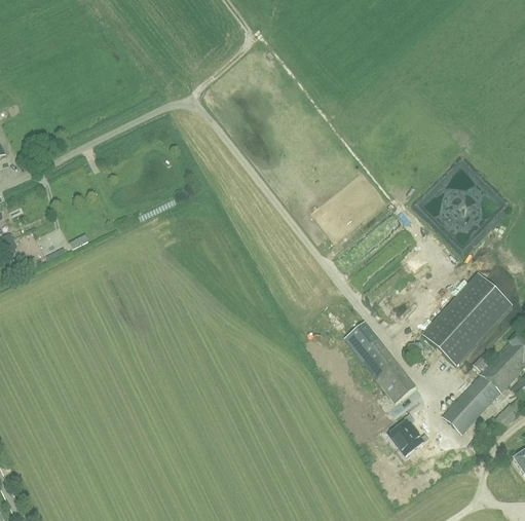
[(21,117),(12,119),(16,132),(25,129),(21,117)]
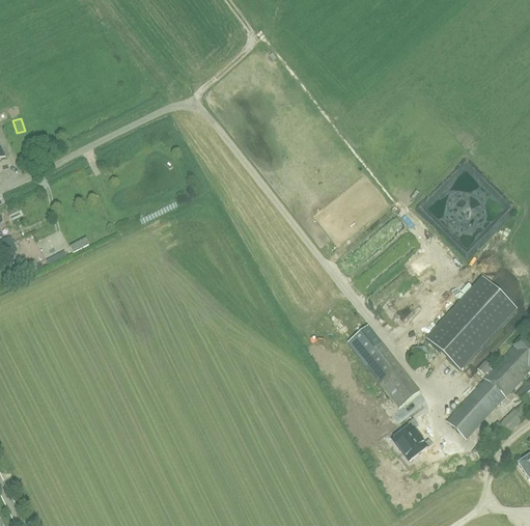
[(129,159),(137,170),(144,165),(135,154),(129,159)]
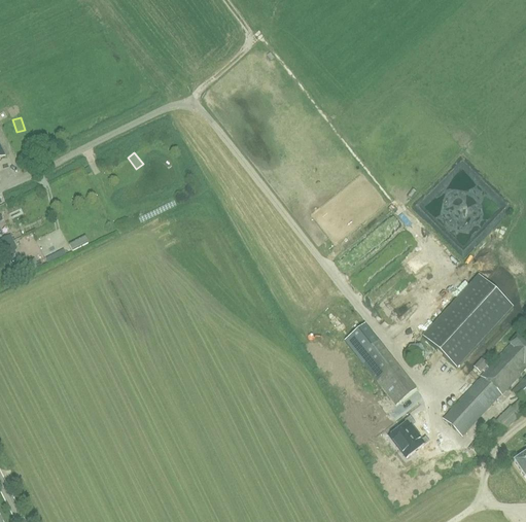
[(18,243),(11,230),(2,235),(8,248),(9,247),(14,245),(18,243)]
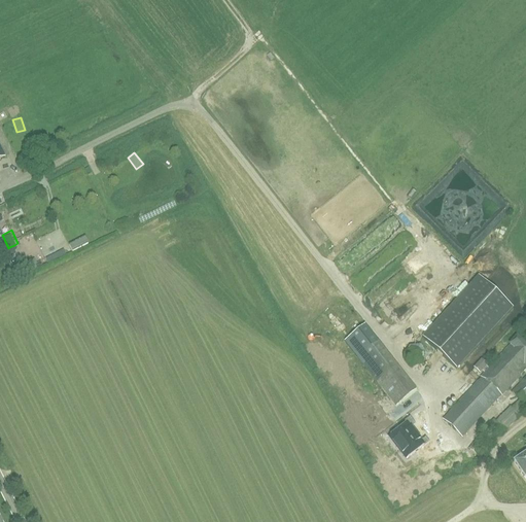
[(41,257),(36,259),(35,256),(27,261),(31,268),(43,262),(41,257)]
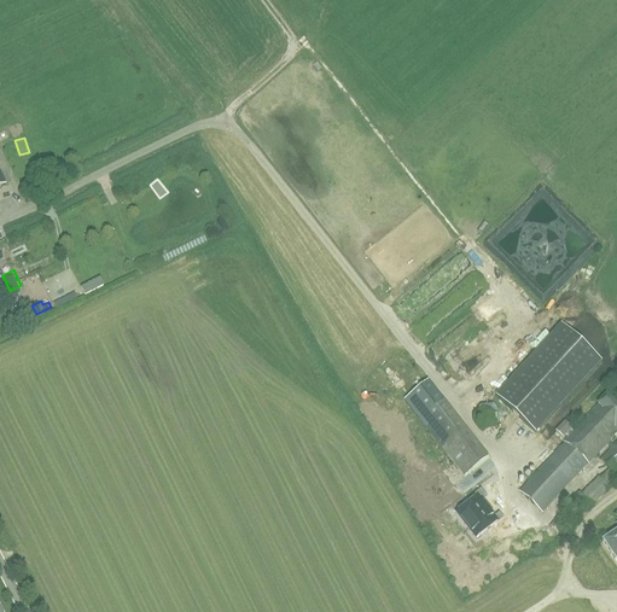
[(536,427),(603,355),(563,319),(496,390),(536,427)]
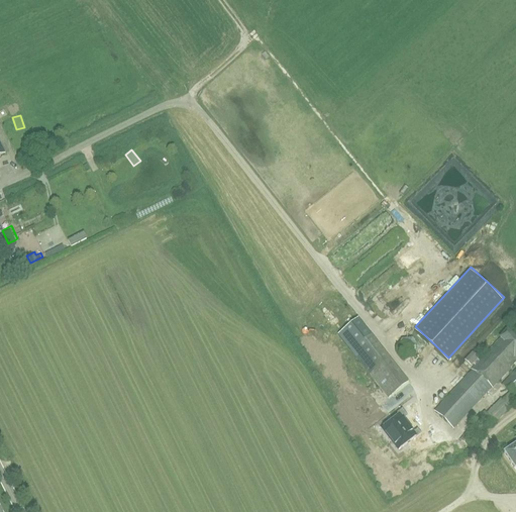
[(515,332),(508,325),(480,355),(478,354),(479,352),(474,348),(466,356),(472,361),(473,360),(476,362),(473,366),(435,406),(454,424),(493,382),(493,383),(515,357),(515,332)]
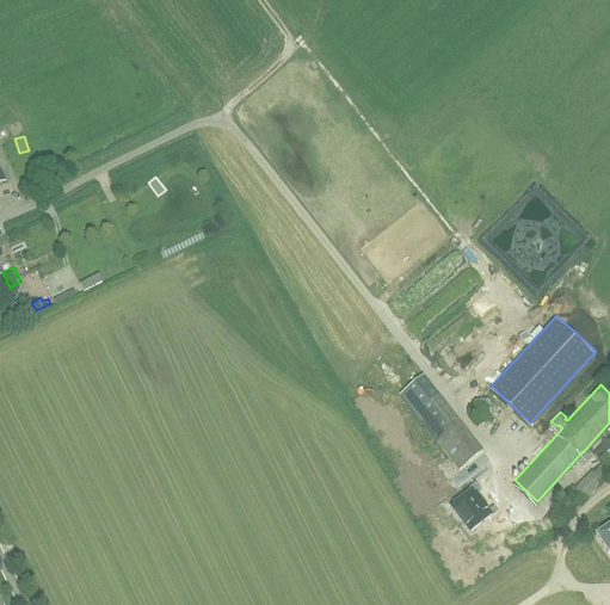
[(416,408),(460,465),(484,448),(461,419),(438,390),(416,408)]
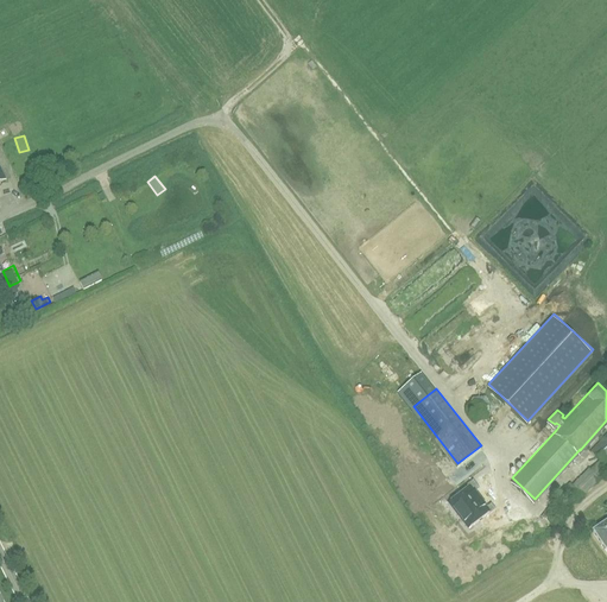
[(494,404),(486,393),(473,395),(469,406),(476,417),(489,416),(494,404)]
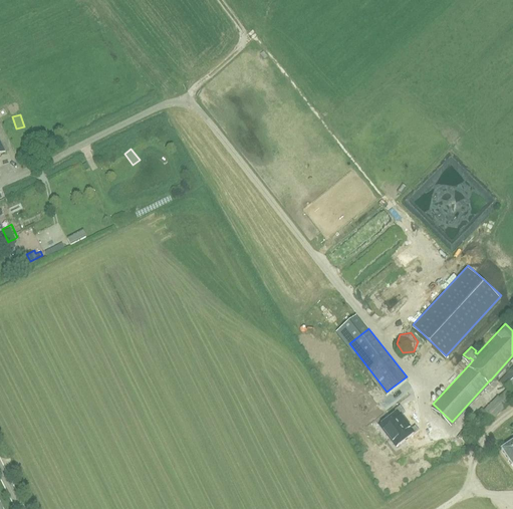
[(512,363),(500,377),(508,385),(500,393),(499,392),(484,406),(482,404),(476,411),(485,422),(492,416),(493,417),(505,405),(512,396),(512,363)]
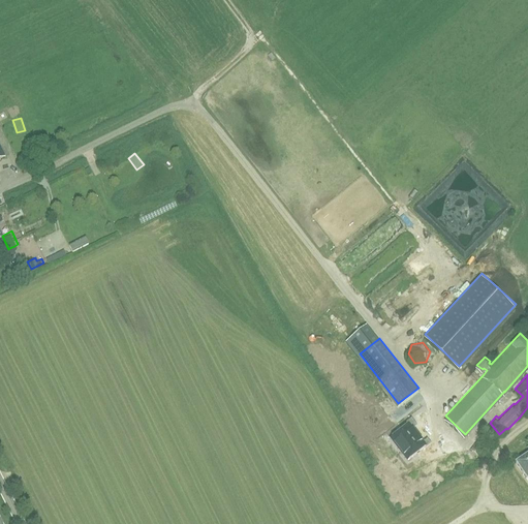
[(418,423),(412,415),(408,420),(410,423),(394,439),(412,459),(428,442),(429,443),(433,439),(429,434),(425,438),(413,426),(418,423)]
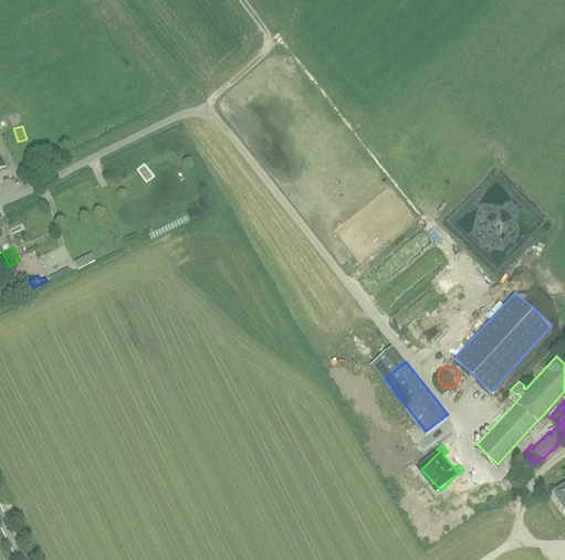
[(513,483),(521,473),(512,466),(504,476),(513,483)]
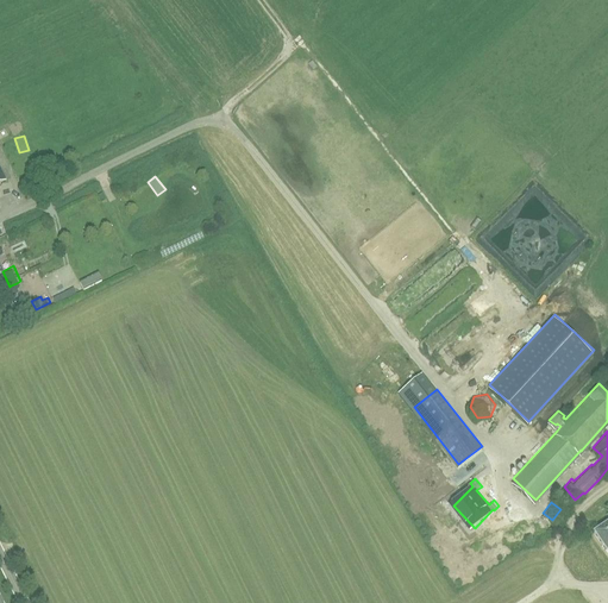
[(607,519),(595,528),(607,546),(607,519)]
